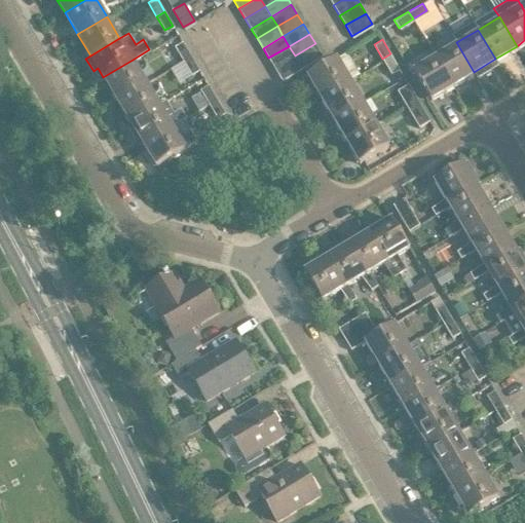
[(182,60),(190,54),(182,40),(174,45),(182,60)]
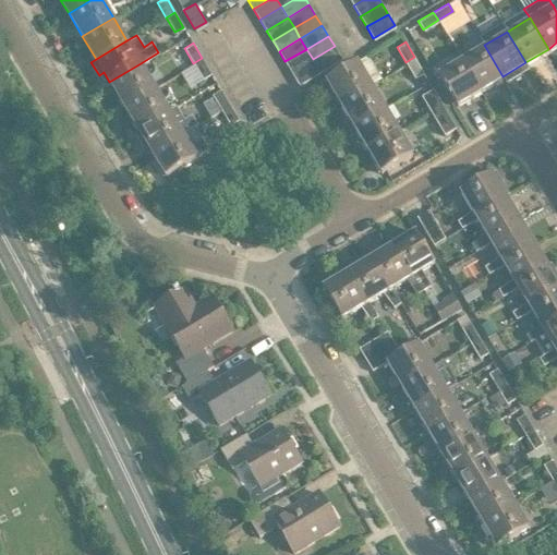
[(461,59),(480,91),(503,76),(484,45),(461,59)]
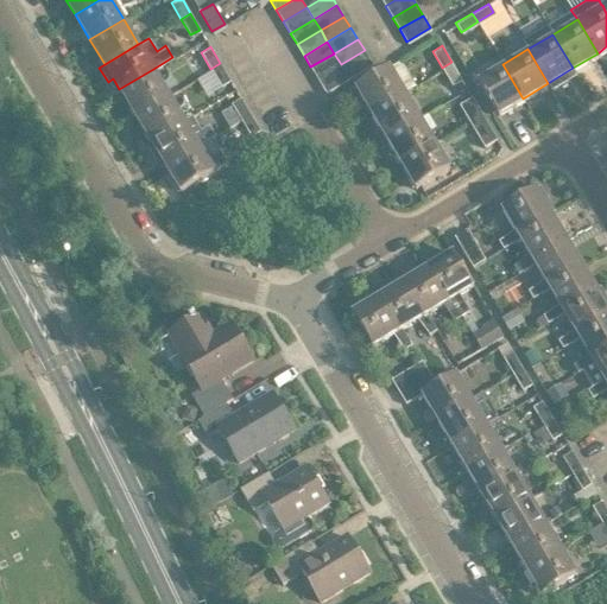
[(341,64),(348,77),(372,63),(365,50),(341,64)]
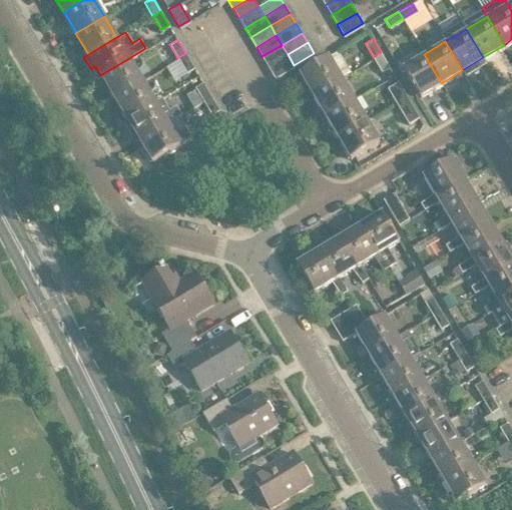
[(288,54),(282,45),(262,56),(268,66),(288,54)]
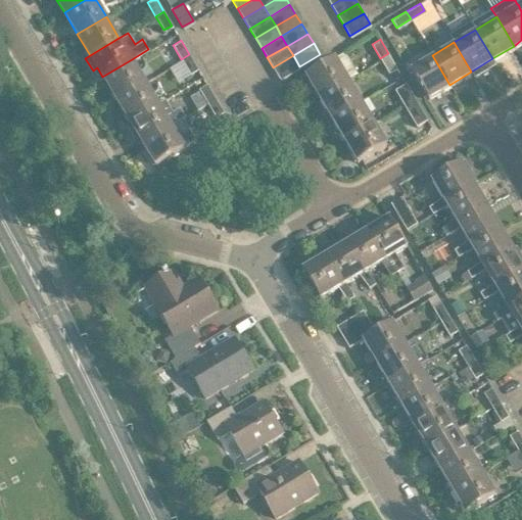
[(343,50),(304,74),(318,95),(346,78),(346,77),(356,72),(343,50)]
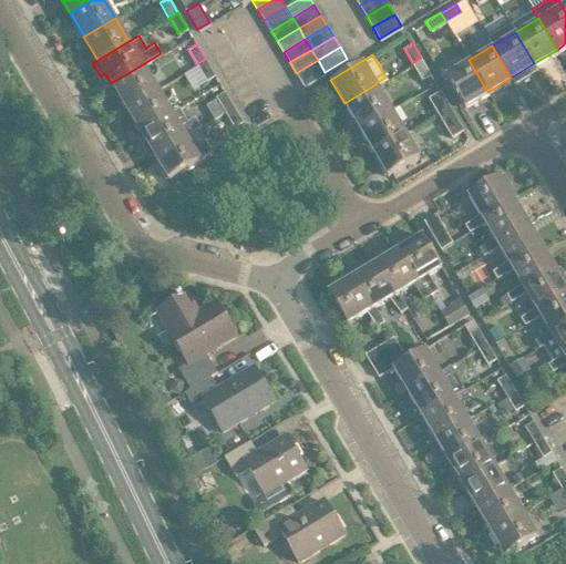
[(421,78),(430,73),(421,58),(412,63),(421,78)]
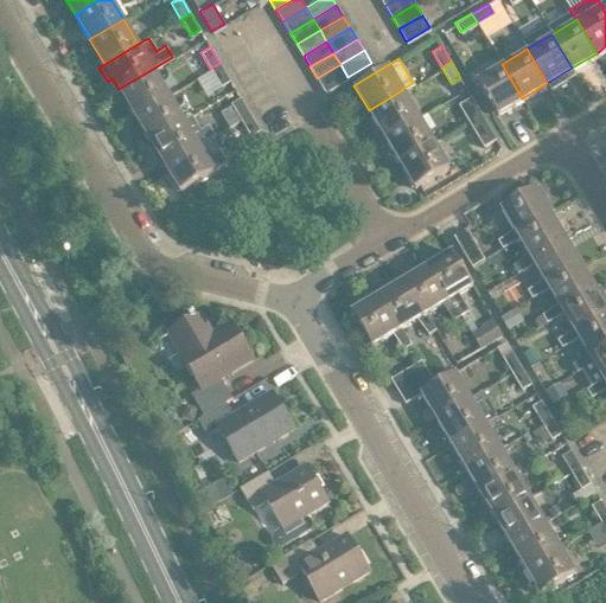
[(219,84),(229,79),(219,63),(210,69),(219,84)]
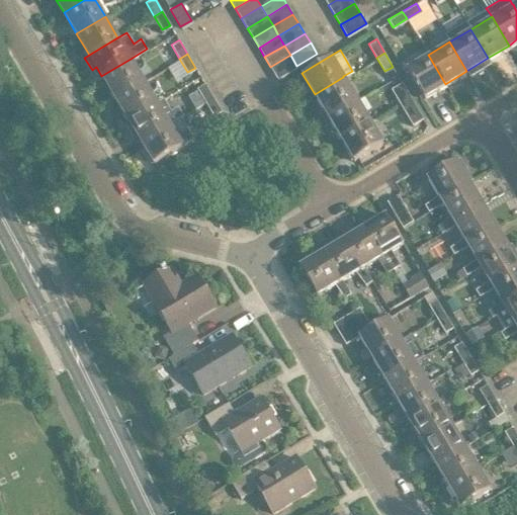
[(296,66),(290,55),(270,67),(277,78),(296,66)]
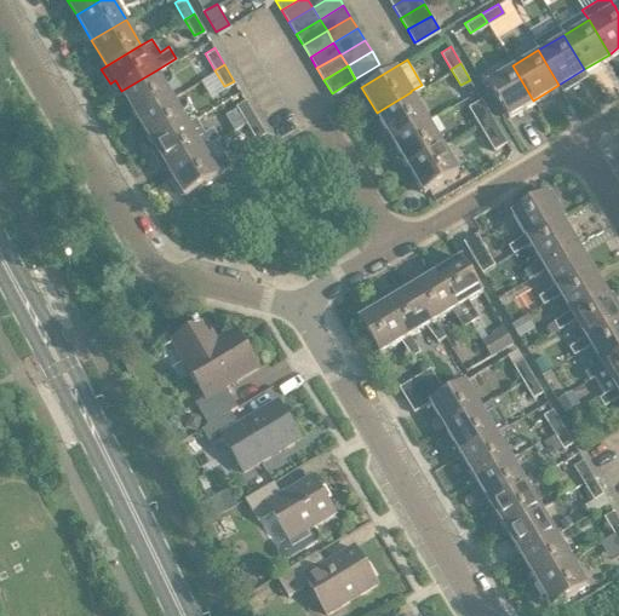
[(486,81),(506,115),(533,101),(513,65),(486,81)]
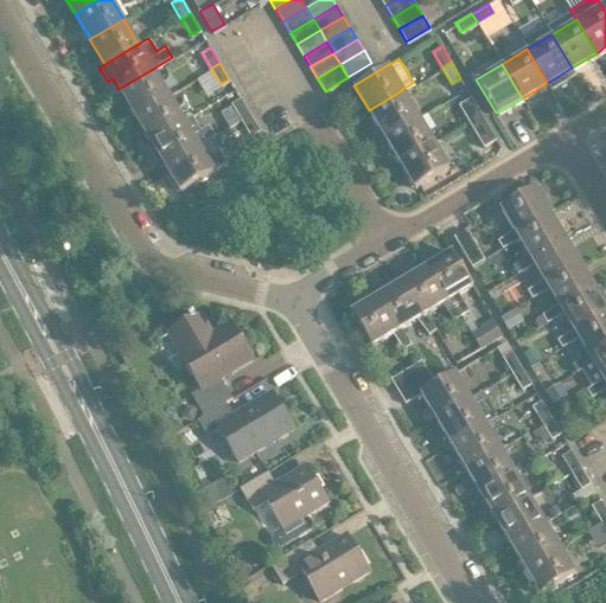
[(167,94),(153,69),(119,89),(134,114),(167,94)]
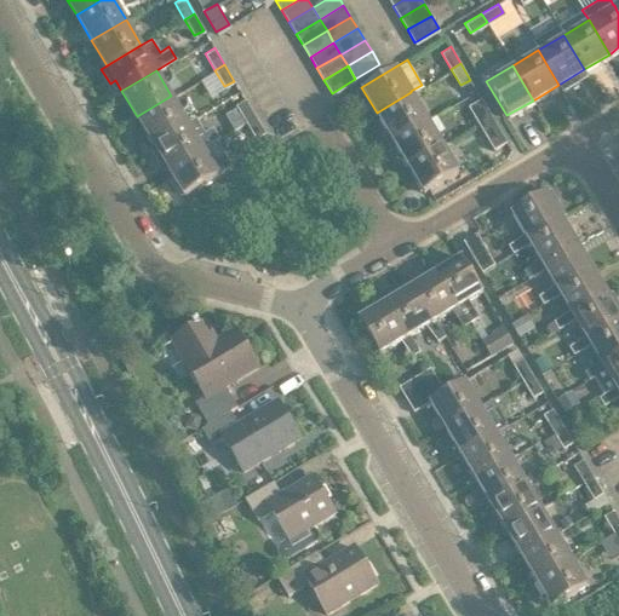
[(427,117),(411,92),(377,113),(391,138),(427,117)]
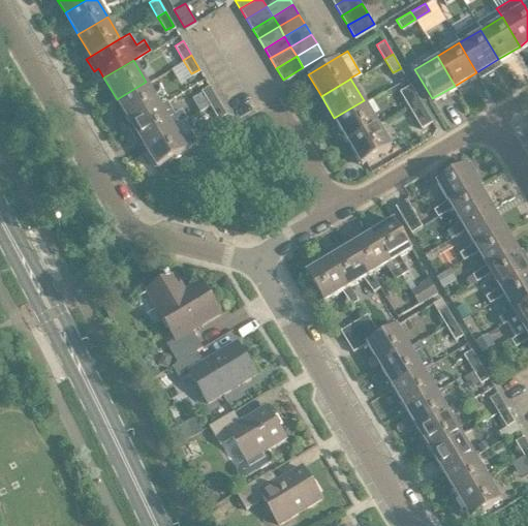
[(146,82),(117,99),(129,121),(159,103),(146,82)]
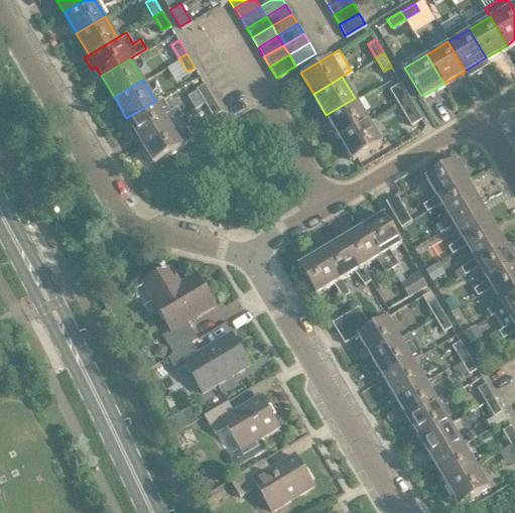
[(395,98),(406,92),(399,81),(389,87),(395,98)]
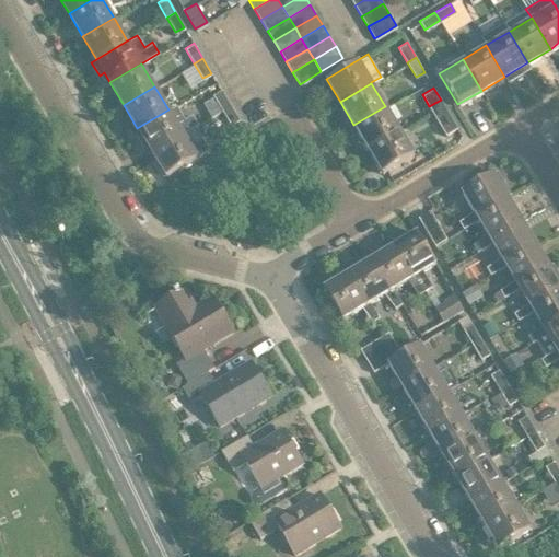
[(221,108),(230,104),(221,89),(212,94),(221,108)]
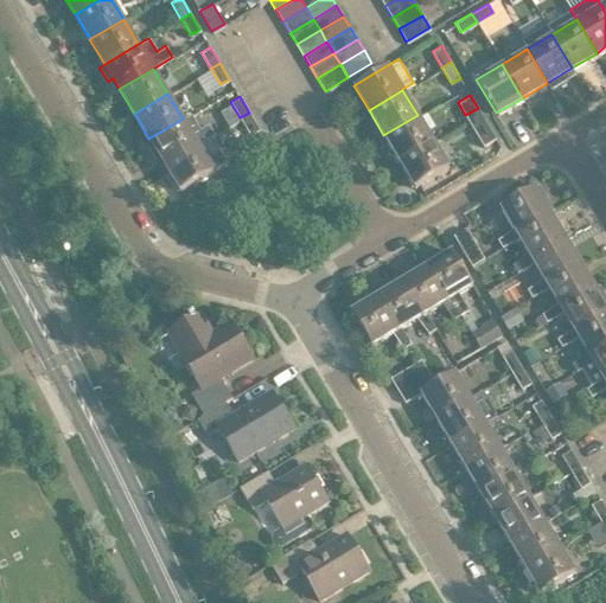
[(496,138),(478,108),(465,115),(483,145),(496,138)]
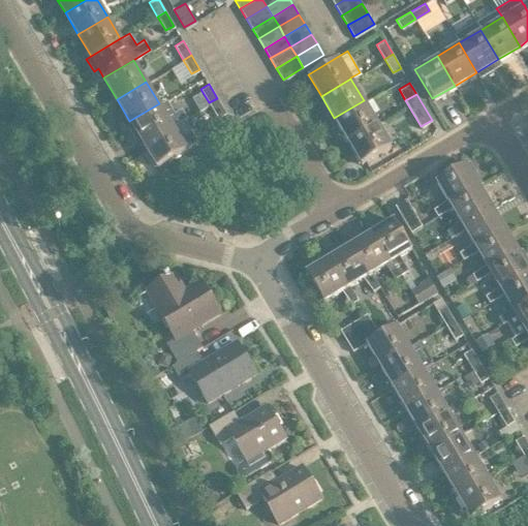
[(218,117),(225,113),(217,98),(209,102),(218,117)]
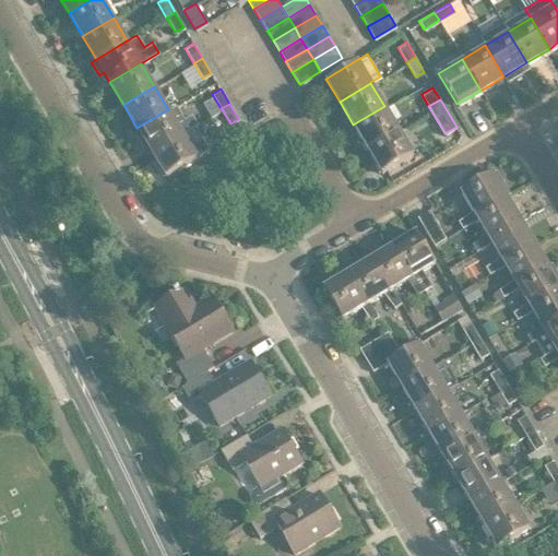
[(176,105),(168,109),(137,128),(137,129),(133,131),(141,144),(145,142),(151,151),(181,132),(197,123),(190,114),(183,118),(176,105)]
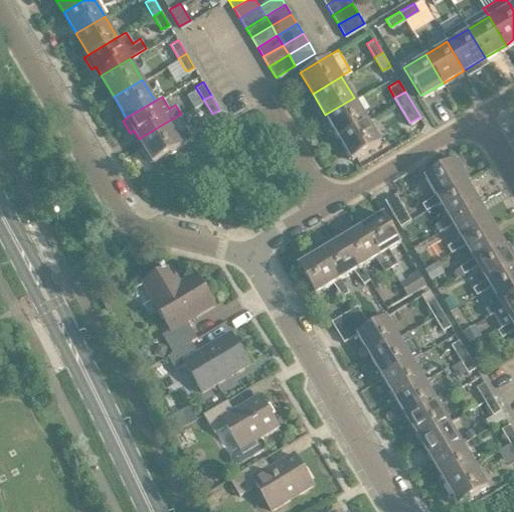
[(366,119),(354,98),(325,115),(338,136),(366,119)]
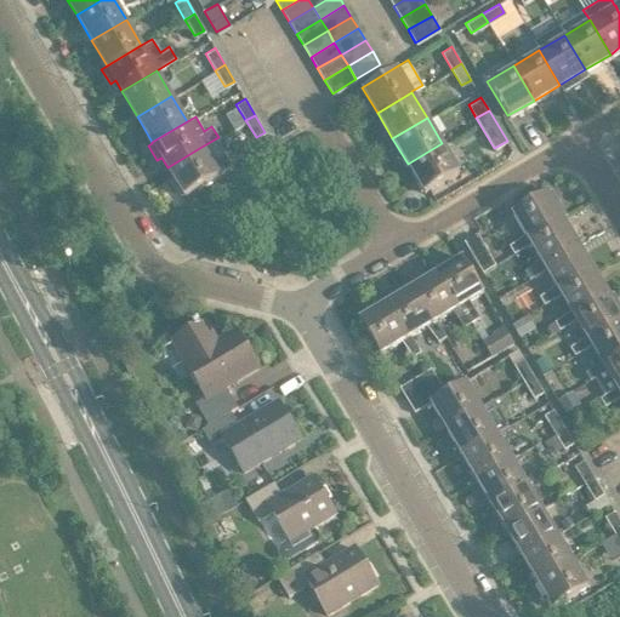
[(458,170),(442,143),(408,164),(424,190),(458,170)]
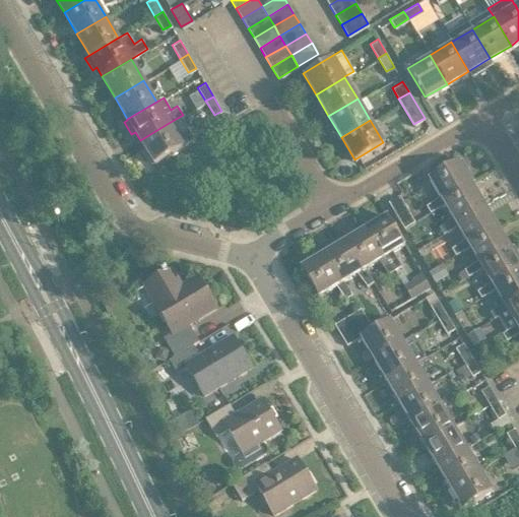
[(153,163),(182,145),(169,123),(140,140),(153,163)]
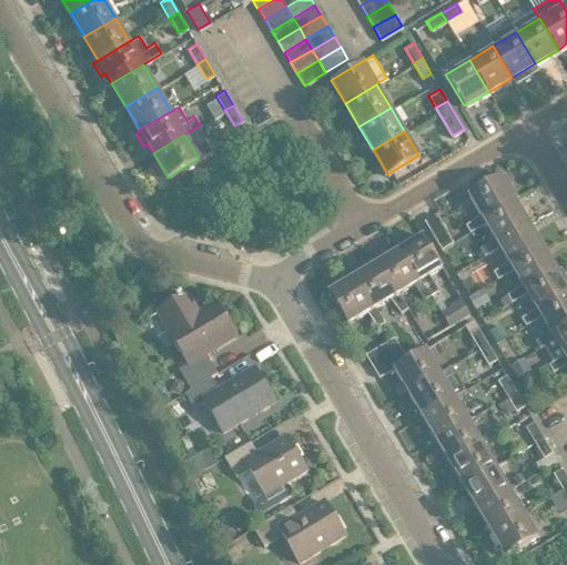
[(505,184),(498,174),(467,193),(479,213),(482,217),(513,198),(517,195),(508,181),(505,184)]
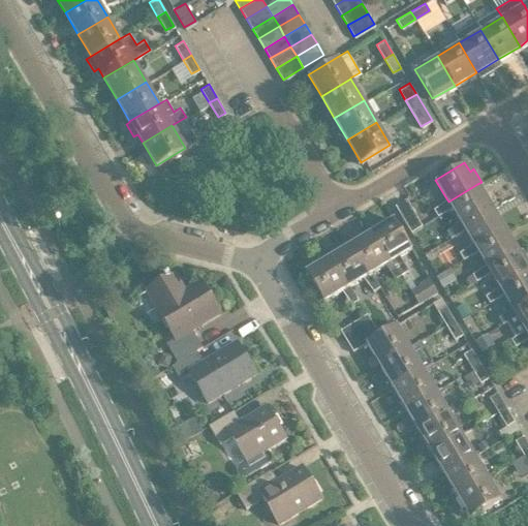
[(433,208),(436,214),(451,206),(459,220),(461,223),(491,206),(477,184),(448,202),(446,198),(433,208)]
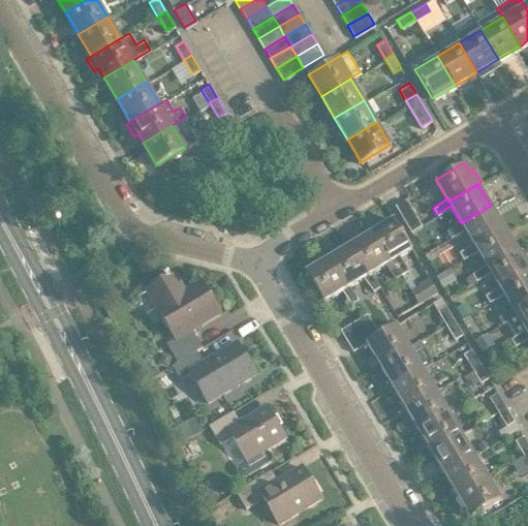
[(410,230),(421,224),(405,197),(394,204),(410,230)]
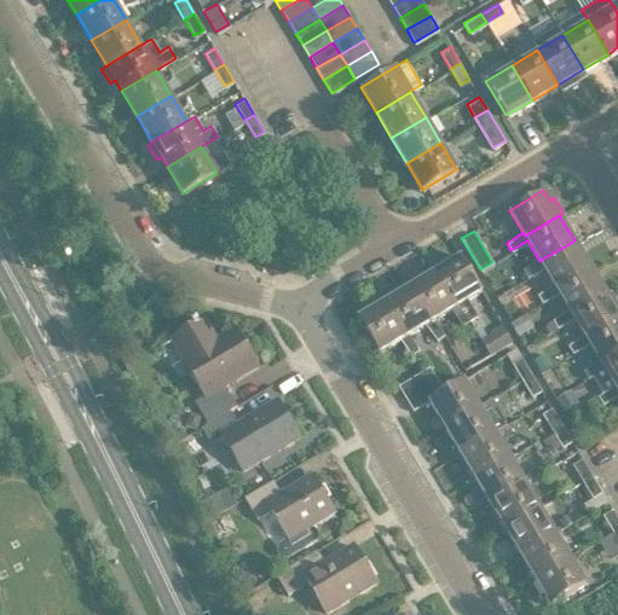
[(539,261),(537,257),(521,268),(526,276),(531,273),(541,290),(553,283),(555,286),(589,266),(575,241),(539,261)]
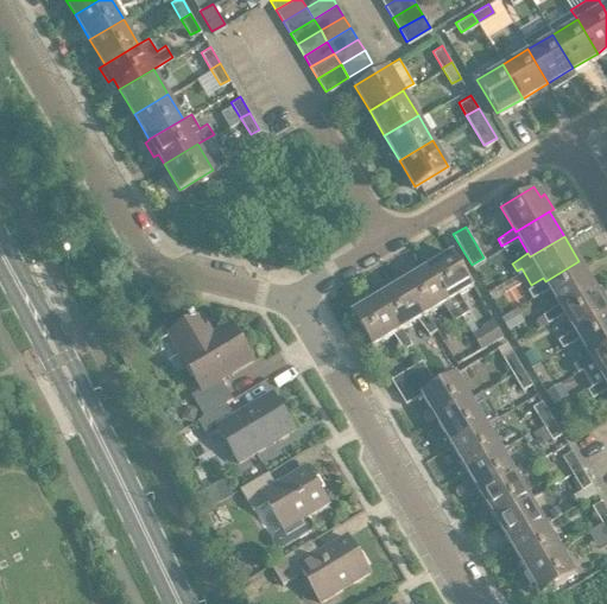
[(427,265),(447,299),(442,302),(453,317),(467,309),(457,292),(472,284),(451,250),(427,265)]
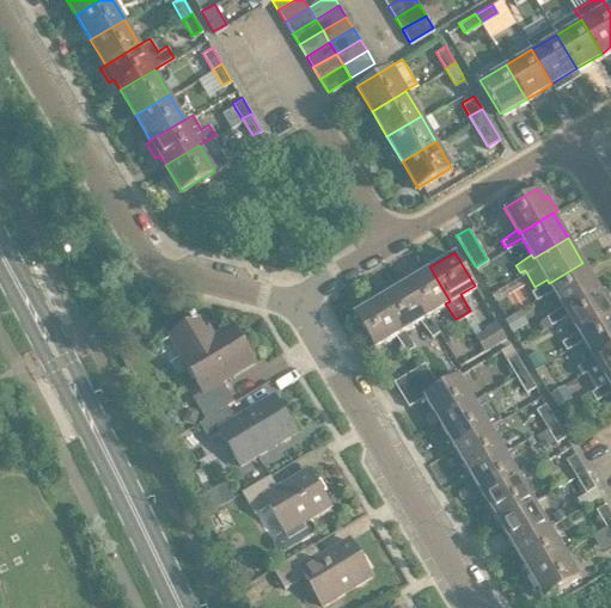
[(547,280),(535,287),(531,290),(535,298),(551,288),(561,305),(563,308),(598,288),(582,263),(549,283),(547,280)]
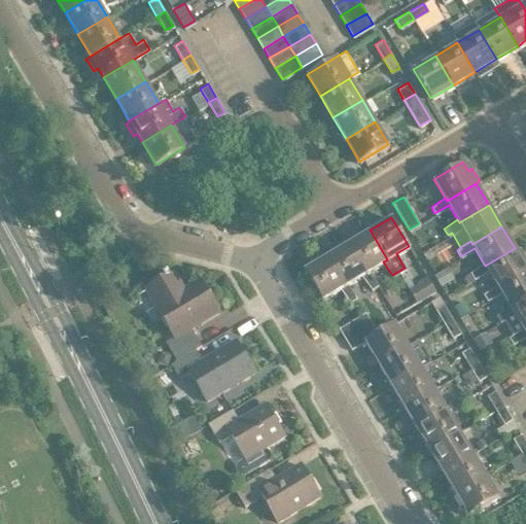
[(370,230),(348,243),(365,272),(361,275),(371,288),(377,284),(369,270),(383,262),(387,259),(370,230)]
